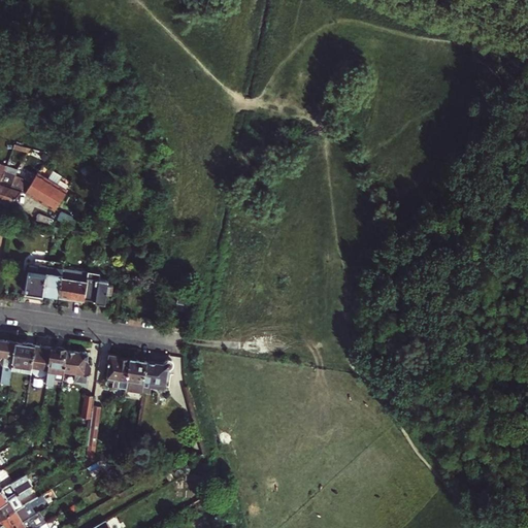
[(42,166),(38,171),(25,193),(54,210),(66,192),(45,179),(51,171),(42,166)]
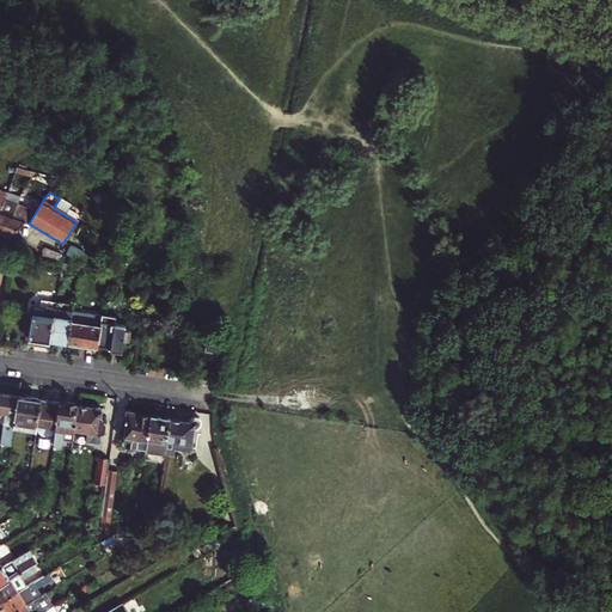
[(0,228),(16,210),(18,204),(18,203),(2,199),(0,204),(0,228)]
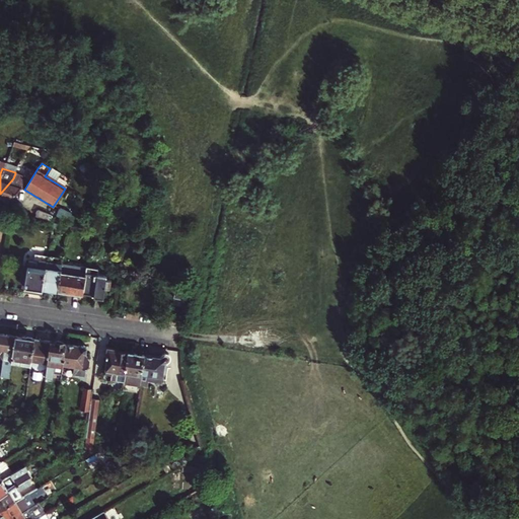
[(0,198),(8,201),(28,178),(15,173),(13,178),(0,194),(0,198)]
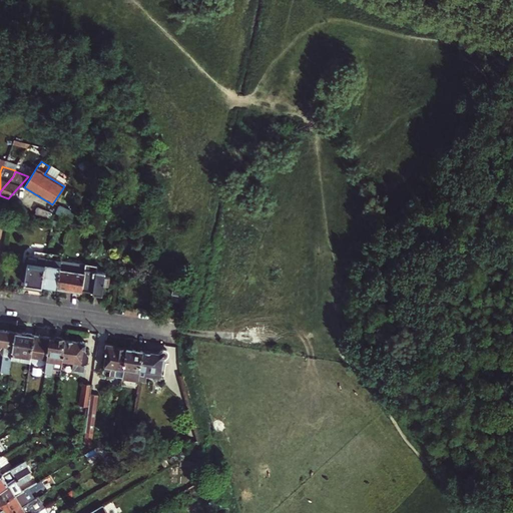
[(43,285),(46,258),(38,257),(29,255),(28,263),(26,281),(26,283),(43,285)]
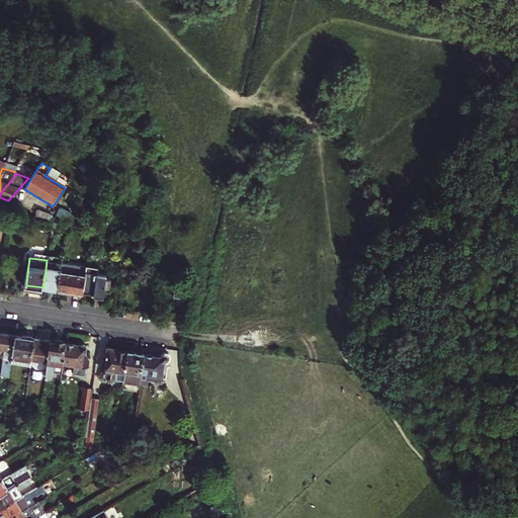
[(44,287),(58,290),(62,262),(47,260),(44,287)]
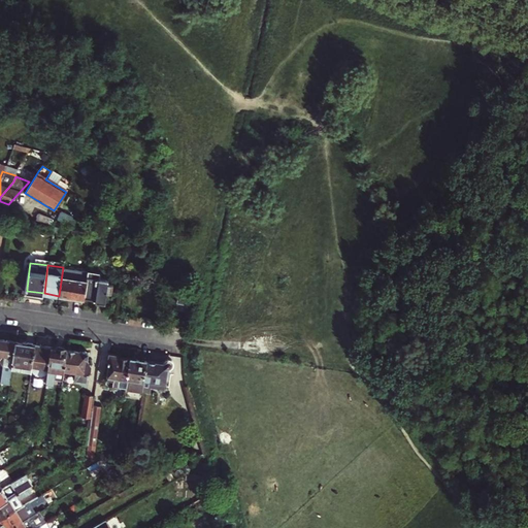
[(63,267),(59,296),(85,299),(86,297),(89,271),(63,267)]
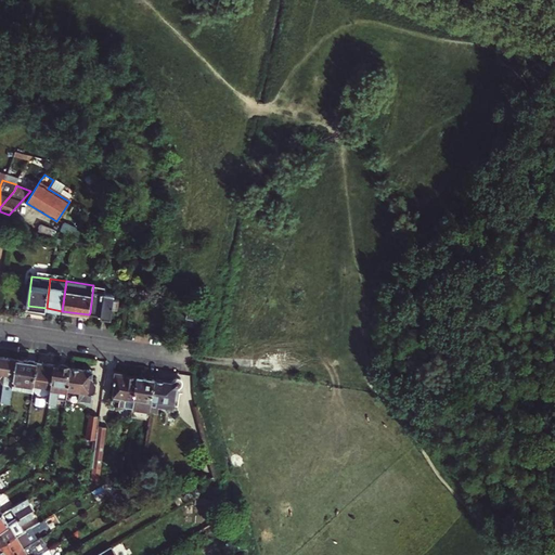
[(93,285),(90,312),(101,314),(101,315),(111,317),(115,293),(102,291),(103,286),(93,285)]
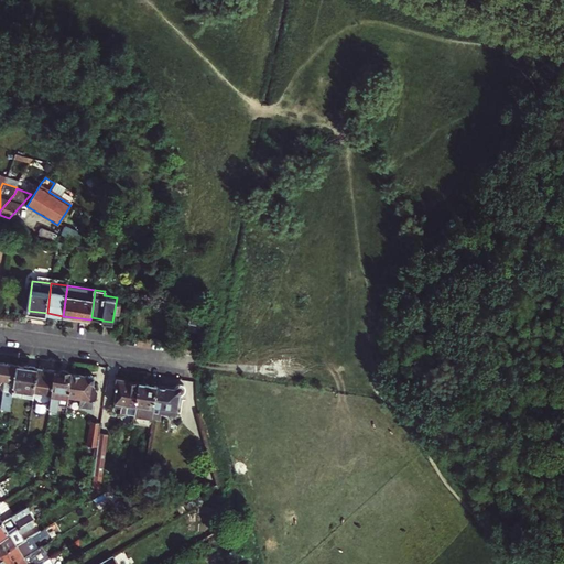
[(203,317),(191,314),(190,324),(201,326),(203,317)]
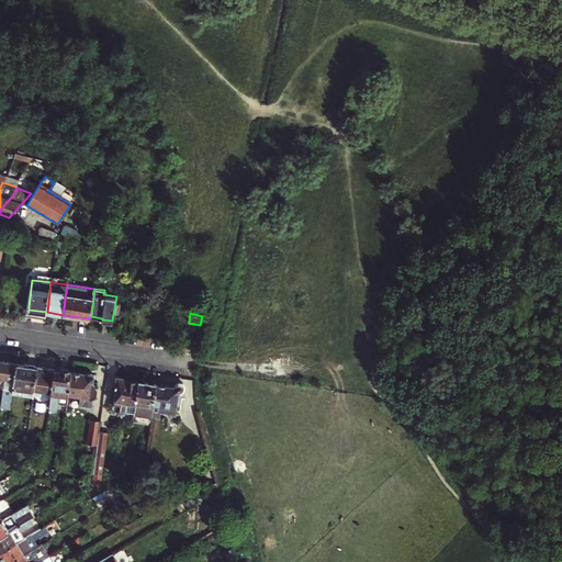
[(17,363),(0,360),(0,377),(4,378),(0,407),(0,408),(11,409),(13,393),(17,363)]
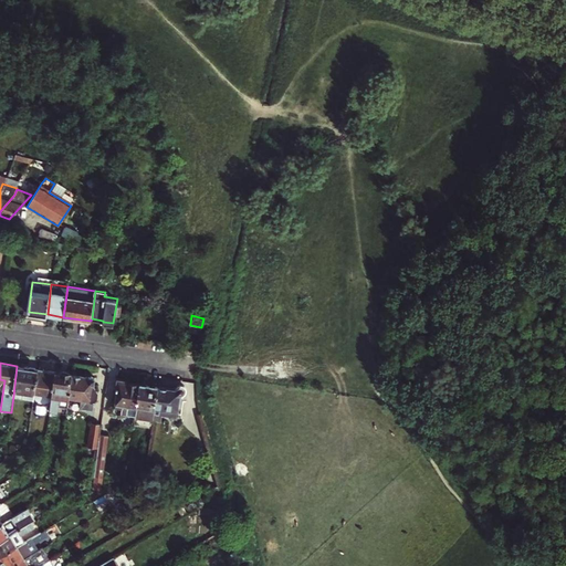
[(34,399),(35,392),(39,369),(17,366),(13,396),(34,399)]
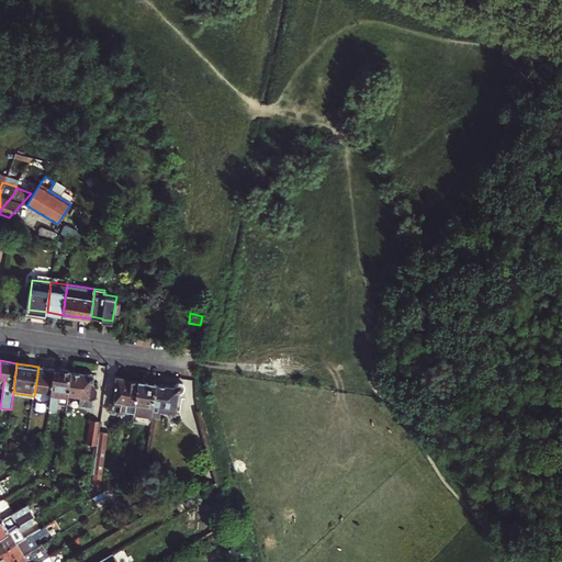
[(38,367),(35,390),(52,392),(56,369),(38,367)]
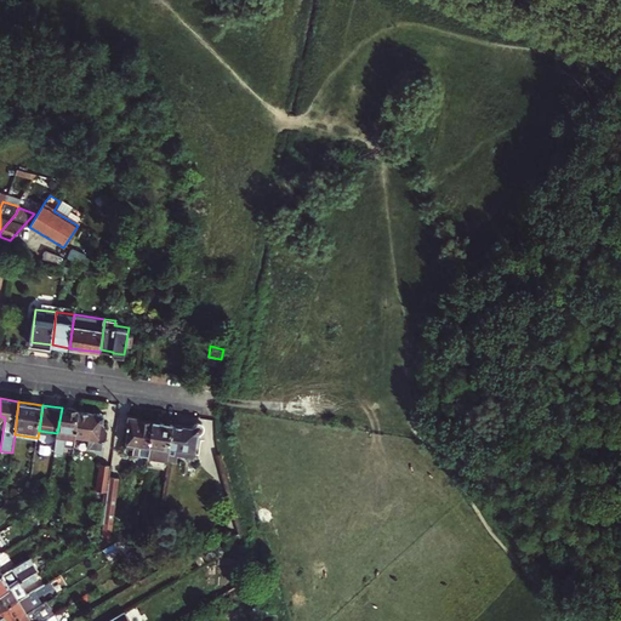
[(77,434),(80,410),(62,408),(57,433),(55,450),(63,451),(64,444),(74,445),(77,434)]
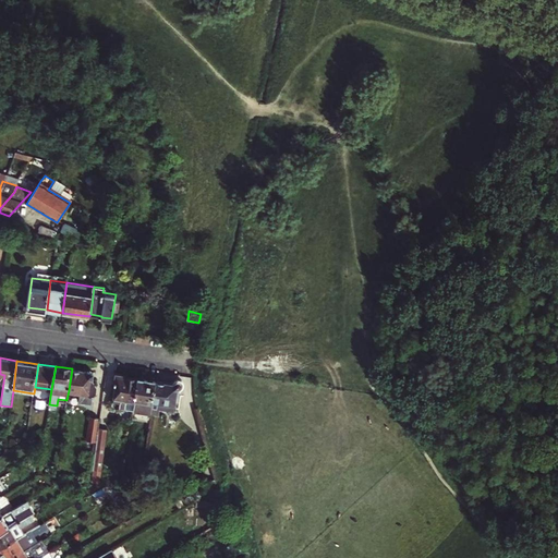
[(95,372),(72,368),(69,390),(80,392),(79,402),(91,404),(92,396),(95,392),(96,385),(93,380),(95,372)]
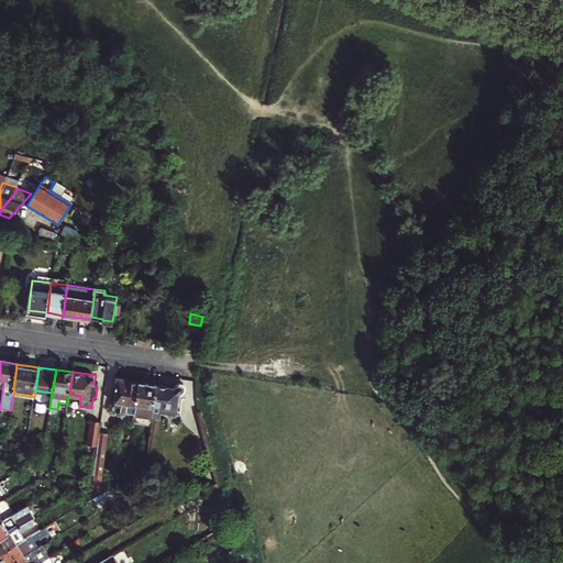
[(136,409),(140,382),(125,379),(125,377),(119,376),(113,410),(135,414),(136,409)]
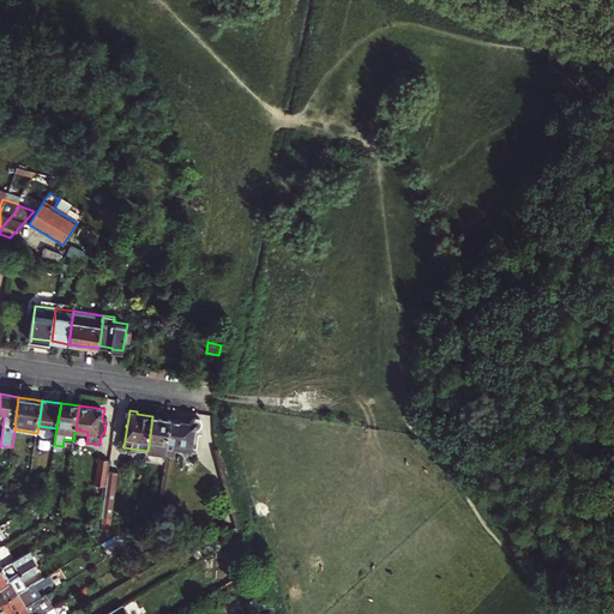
[(167,453),(167,449),(172,420),(152,416),(149,446),(152,447),(151,456),(166,458),(167,453)]
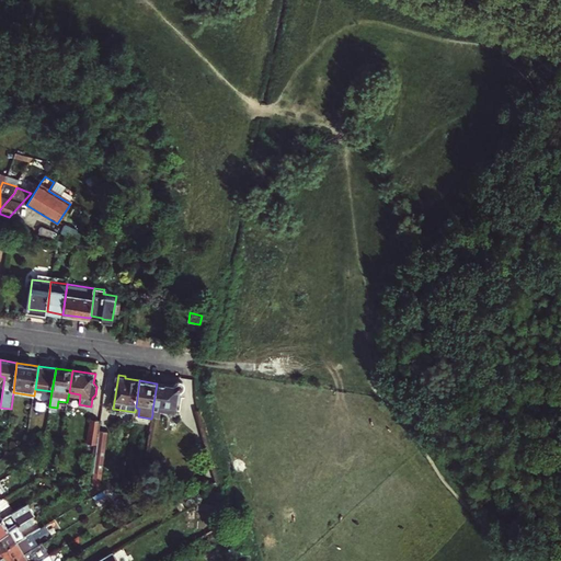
[(175,412),(179,392),(181,393),(182,392),(184,390),(185,388),(185,386),(184,385),(184,384),(182,382),(181,381),(180,381),(178,382),(175,385),(174,386),(157,384),(152,410),(152,414),(155,415),(159,413),(159,411),(172,413),(173,411),(175,412)]
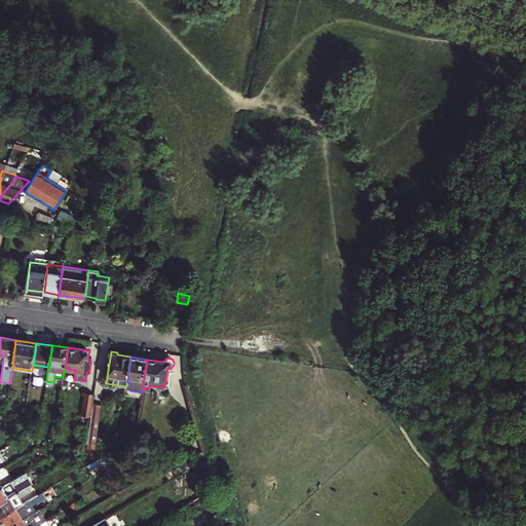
[(81,416),(90,417),(92,404),(94,396),(85,395),(81,416)]
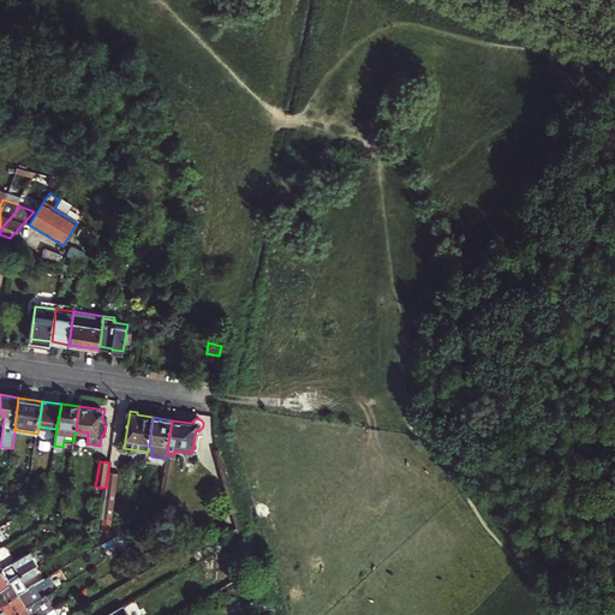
[(106,488),(102,517),(112,519),(118,475),(108,472),(106,488)]
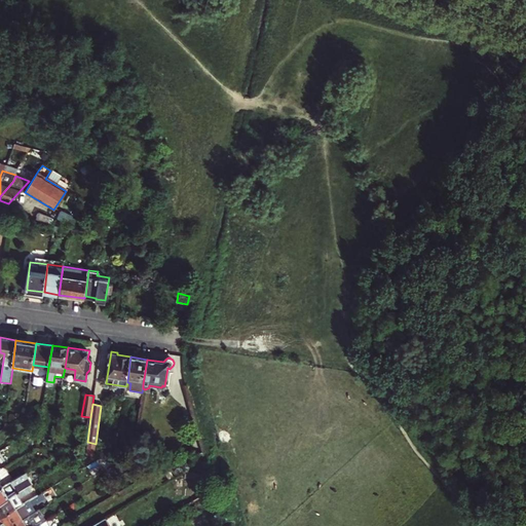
[(199,470),(208,466),(203,451),(195,454),(199,470)]
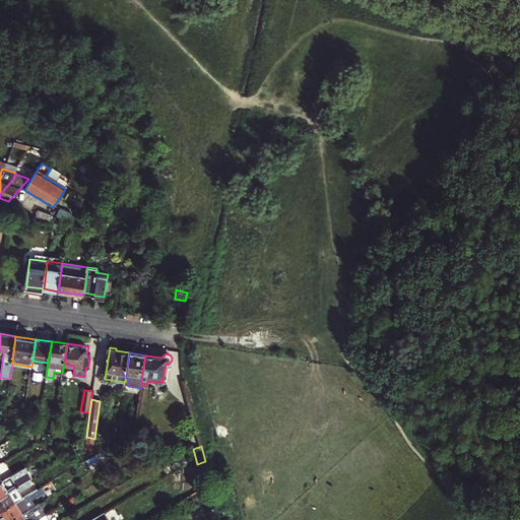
[(9,468),(4,461),(0,463),(0,471),(1,473),(9,468)]
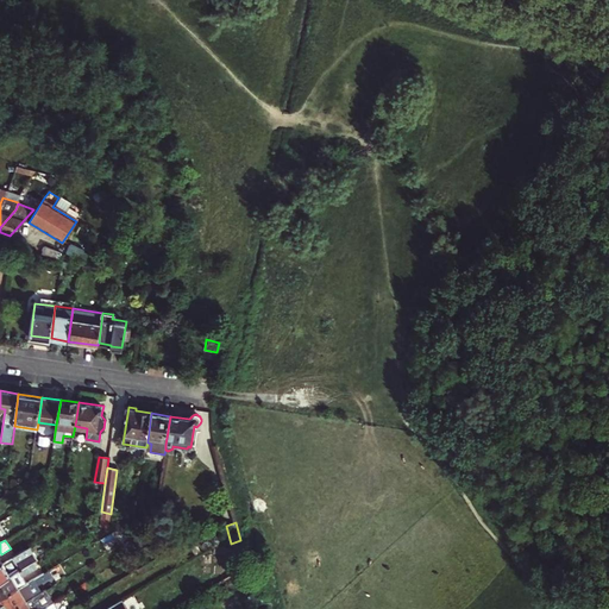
[(4,563),(0,564),(0,581),(8,576),(18,571),(31,563),(37,559),(33,552),(29,554),(25,550),(4,563)]
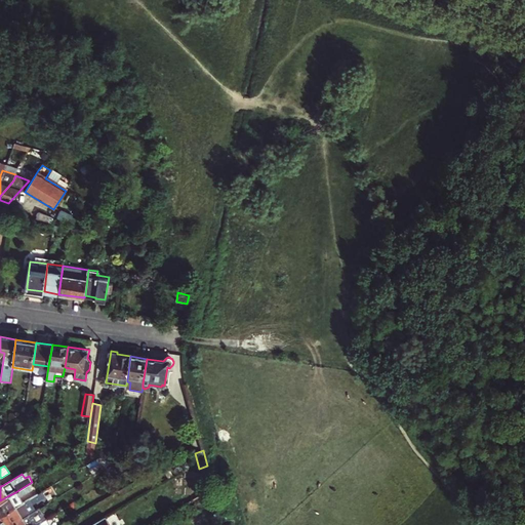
[(28,488),(27,485),(15,492),(18,497),(27,492),(26,490),(28,488)]
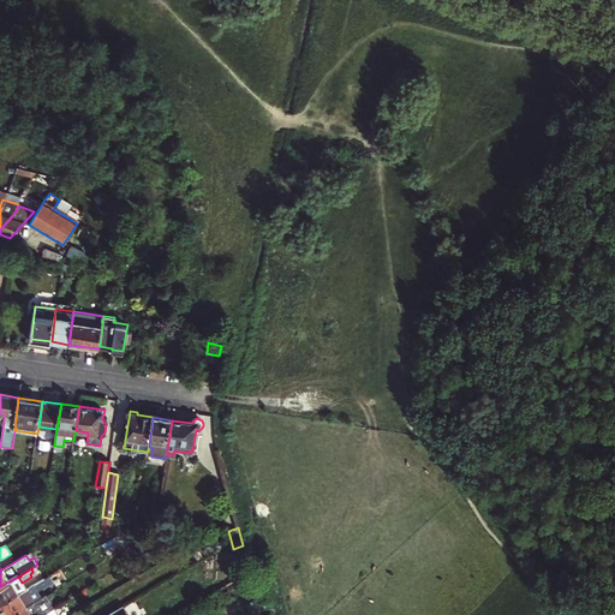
[(13,587),(15,587),(22,583),(18,577),(9,581),(13,587)]
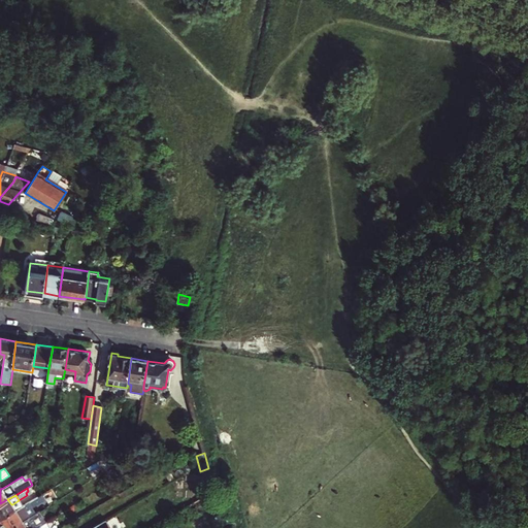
[(0,521),(4,527),(10,527),(35,514),(31,507),(40,501),(37,497),(17,510),(0,519),(0,521)]
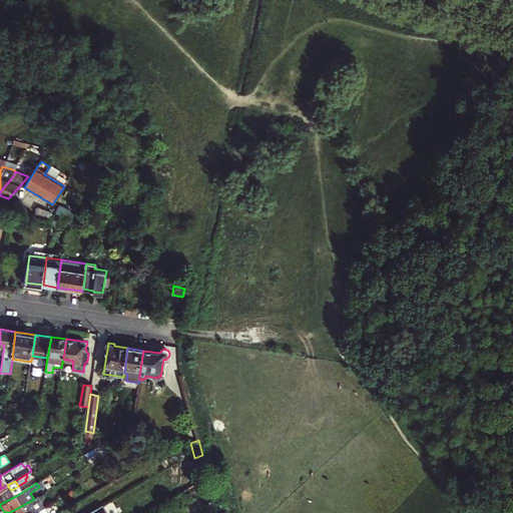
[(11,490),(7,485),(0,489),(0,504),(16,496),(12,490),(11,490)]
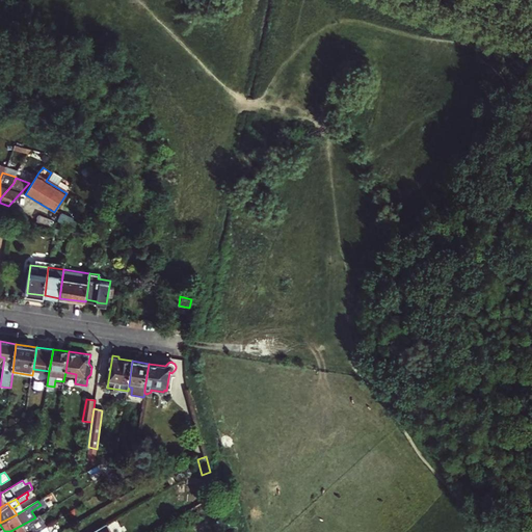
[(10,531),(36,531),(46,526),(40,515),(35,517),(10,531)]
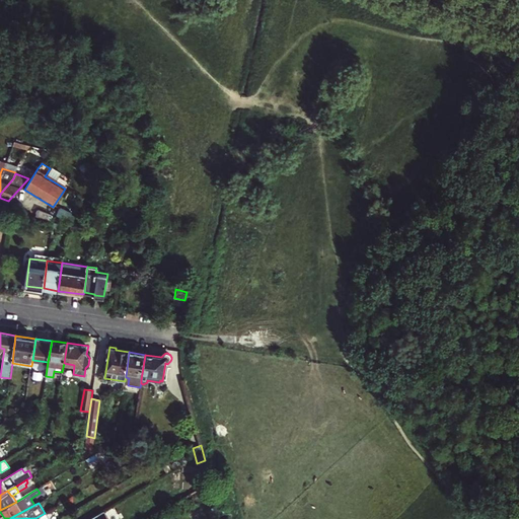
All buildings are outlined.
